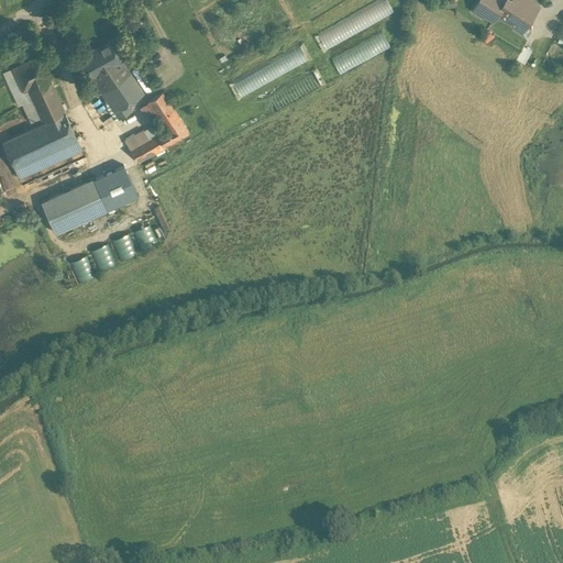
[(324,45),(395,13),(387,0),(378,0),(317,28),(324,45)]
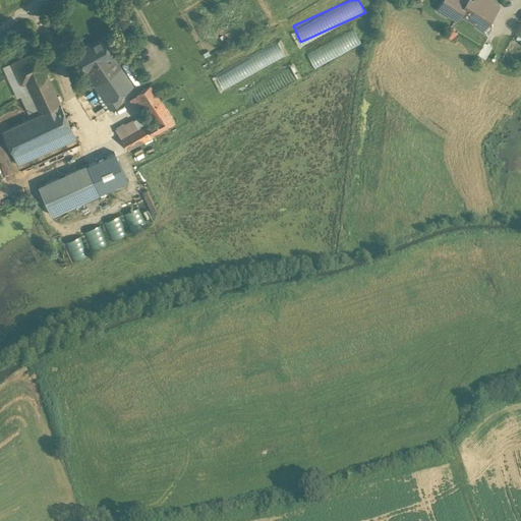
[(466,0),(442,0),(440,4),(458,15),(461,10),(461,9),(466,0)]
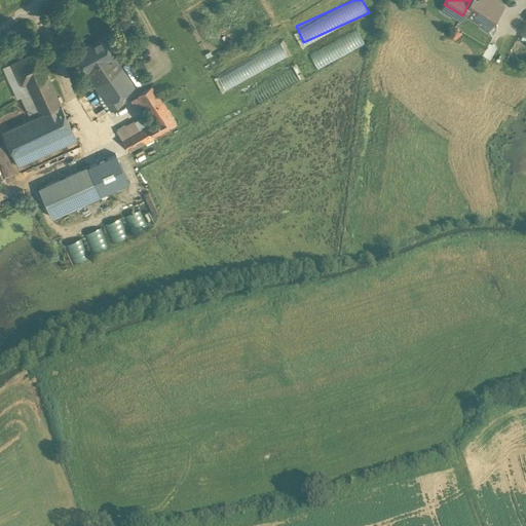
[(504,2),(500,0),(471,0),(465,9),(465,10),(484,22),(487,17),(492,22),(504,2)]
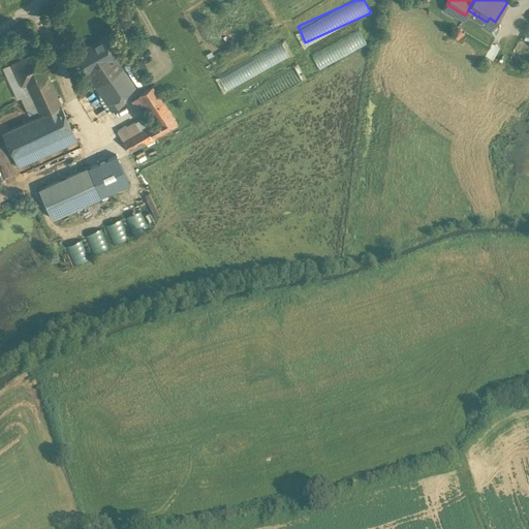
[(455,29),(458,35),(465,31),(462,25),(455,29)]
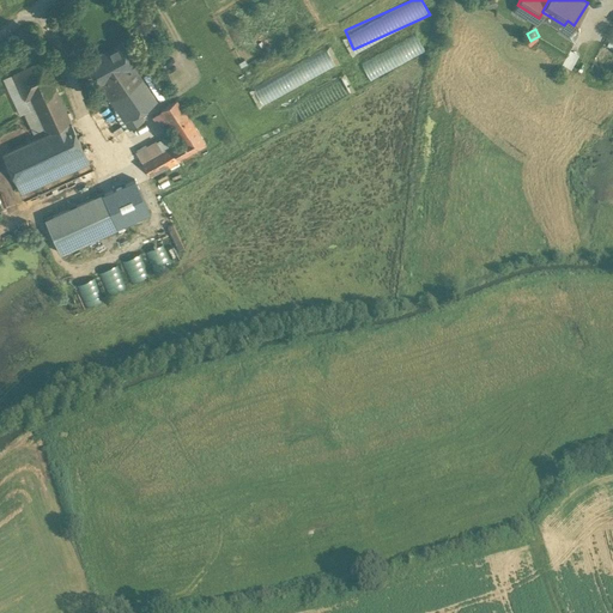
[(370,78),(425,49),(416,32),(360,60),(370,78)]
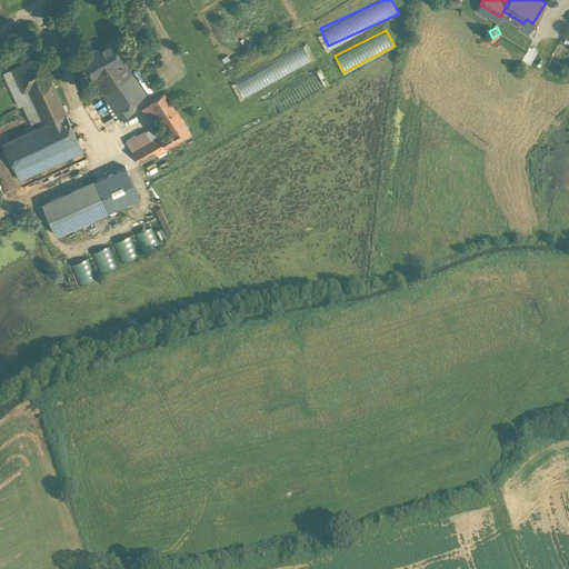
[(113,39),(80,58),(90,76),(93,73),(123,57),(113,39)]
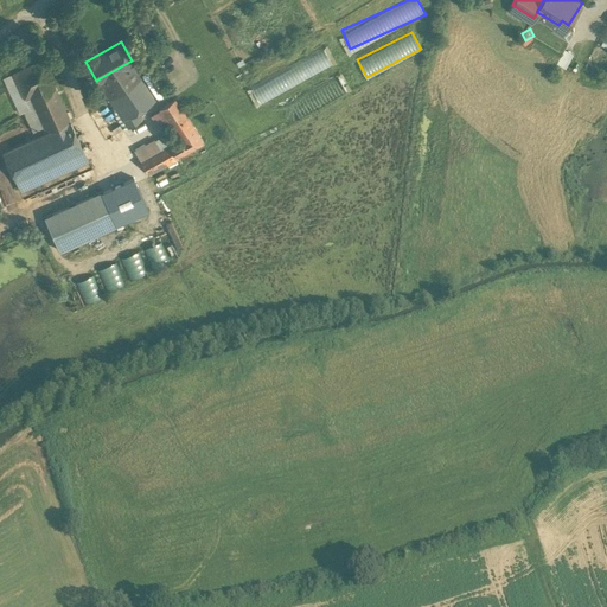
[(259,101),(333,65),(325,48),(250,83),(259,101)]
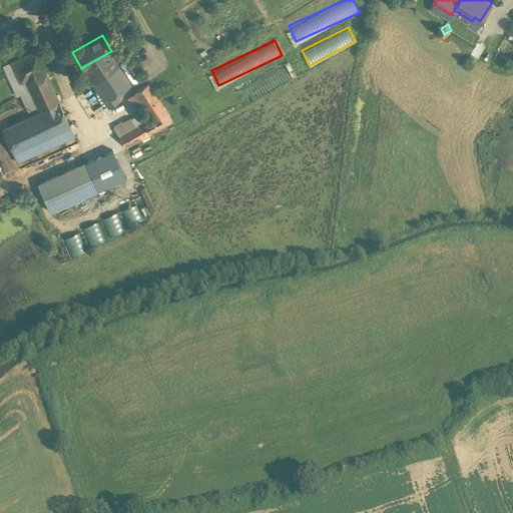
[(40,110),(2,127),(17,160),(75,134),(46,71),(47,71),(37,49),(12,61),(21,82),(26,80),(40,110)]
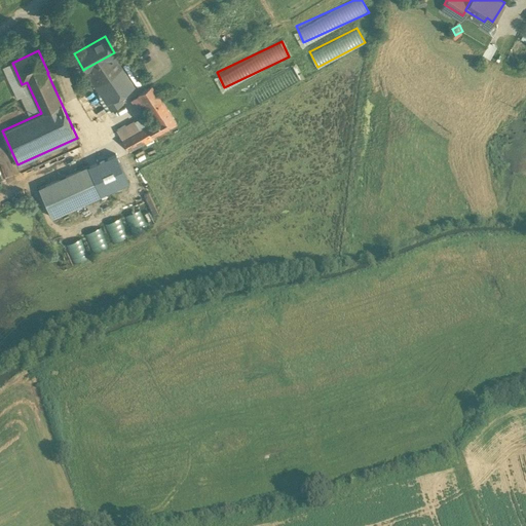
[(114,52),(86,68),(88,71),(86,73),(94,84),(110,109),(111,109),(122,102),(118,96),(135,86),(116,59),(117,59),(114,52)]
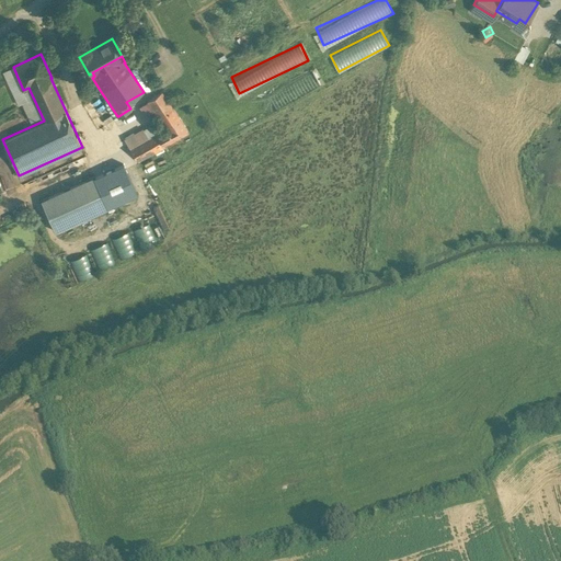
[(264,113),(321,84),(312,68),(256,96),(264,113)]
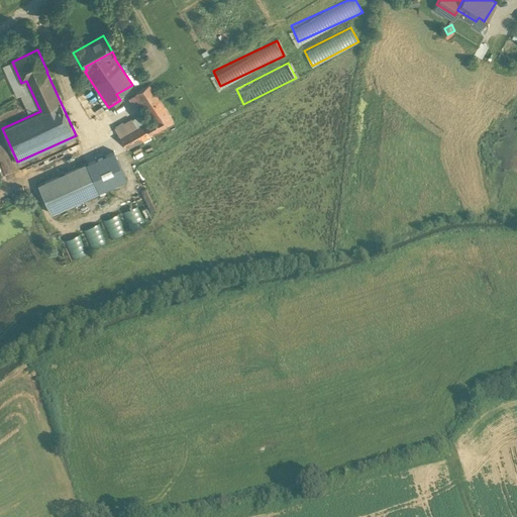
[(92,83),(75,94),(90,119),(105,109),(108,107),(92,83)]
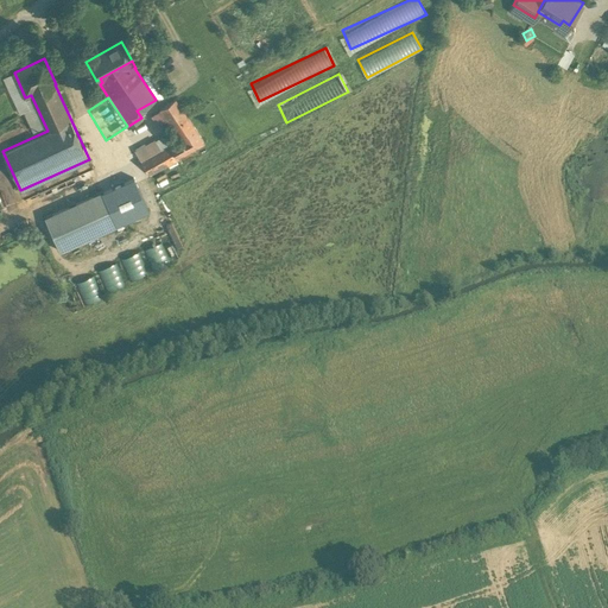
[(204,141),(175,97),(160,108),(181,139),(141,160),(150,175),(178,158),(177,156),(204,141)]
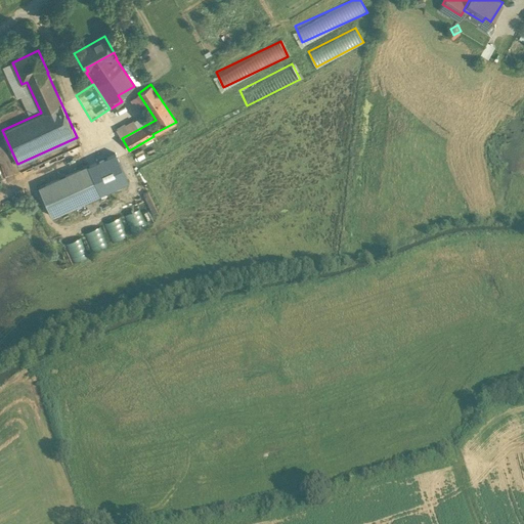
[(80,144),(63,151),(67,158),(82,151),(80,144)]
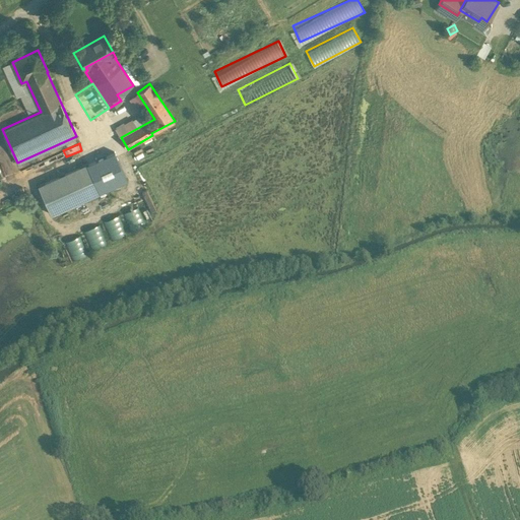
[(21,170),(23,176),(50,166),(47,159),(21,170)]
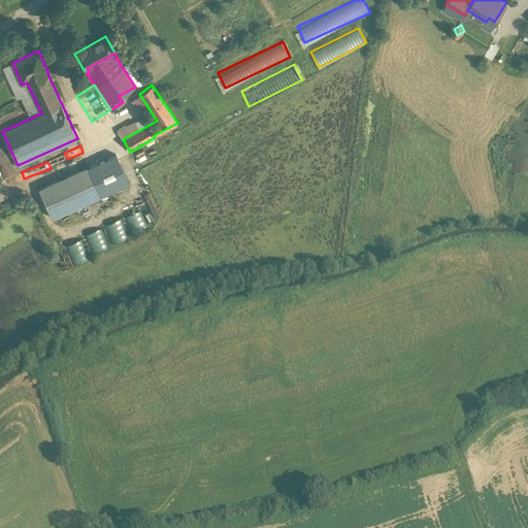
[(88,166),(39,189),(52,217),(101,195),(91,171),(88,166)]
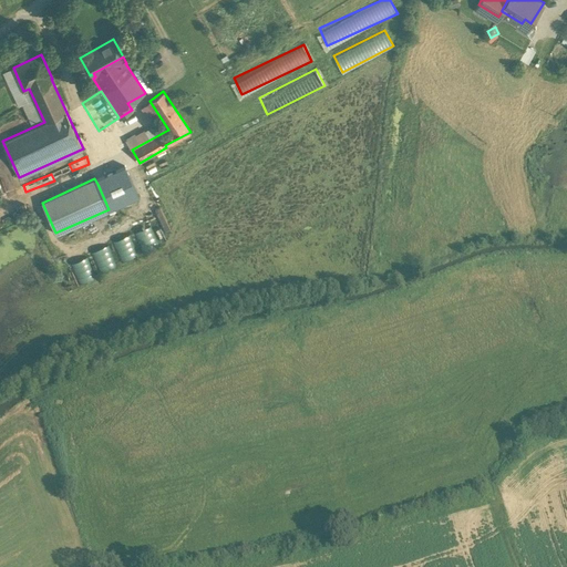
[(152,226),(135,229),(141,250),(157,246),(152,226)]
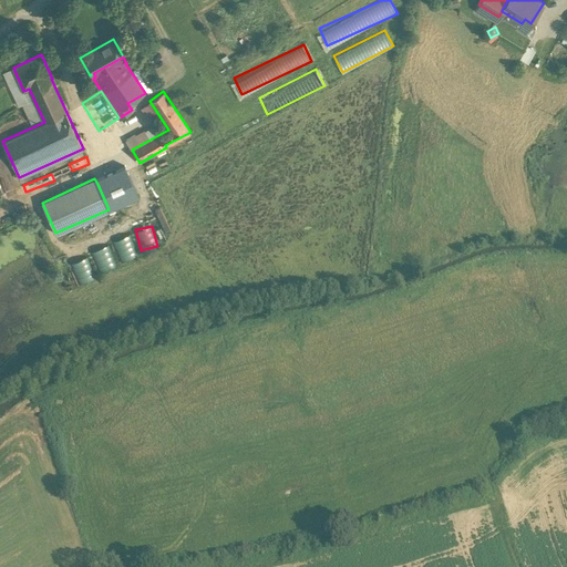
[(121,260),(136,256),(131,234),(114,239),(121,260)]
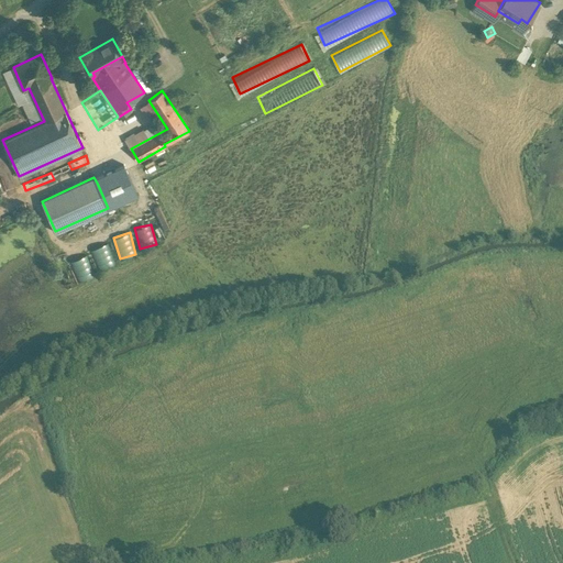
[(91,250),(101,268),(116,261),(106,242),(91,250)]
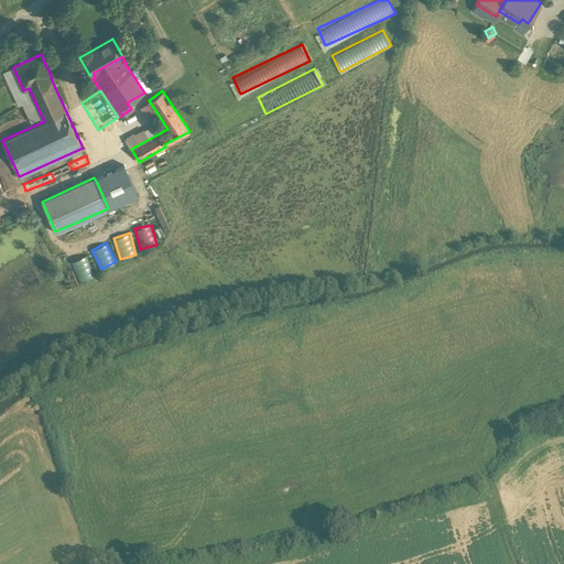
[(69,261),(77,282),(95,275),(86,255),(69,261)]
